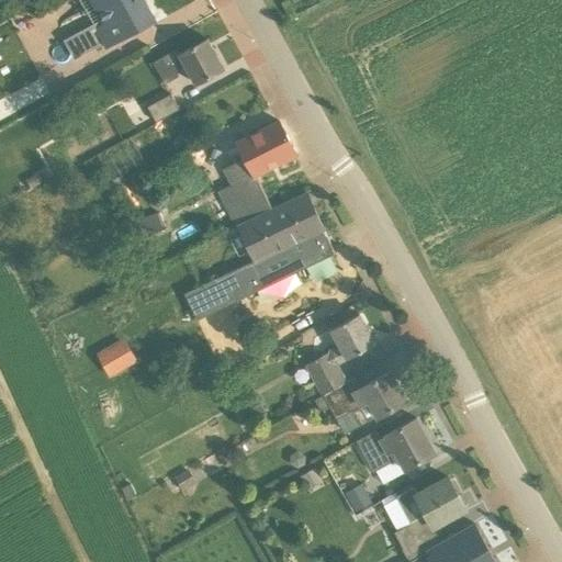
[(93,0),(107,23),(97,29),(107,46),(154,20),(143,0),(93,0)]
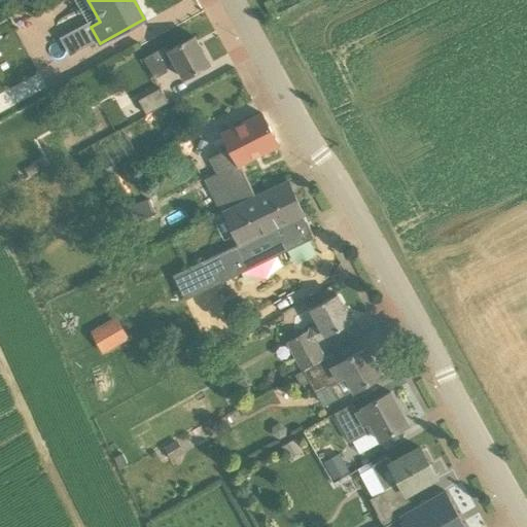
[(164,47),(144,58),(155,78),(168,71),(166,67),(175,62),(184,78),(210,64),(195,36),(169,50),(166,53),(164,47)]
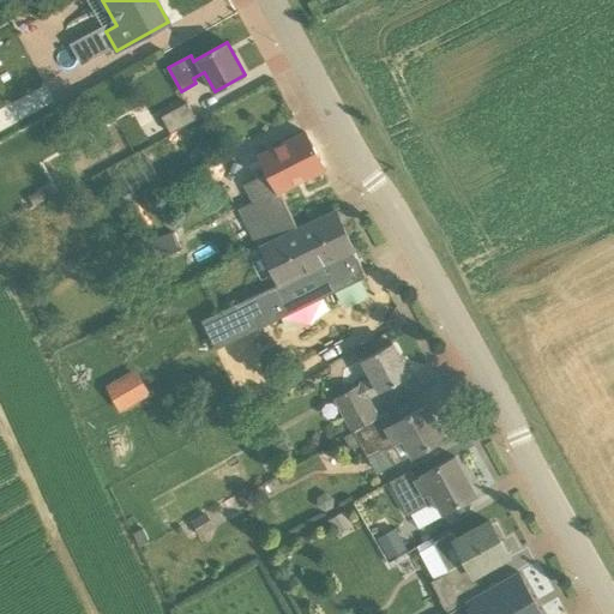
[(187,102),(160,116),(170,133),(197,120),(187,102)]
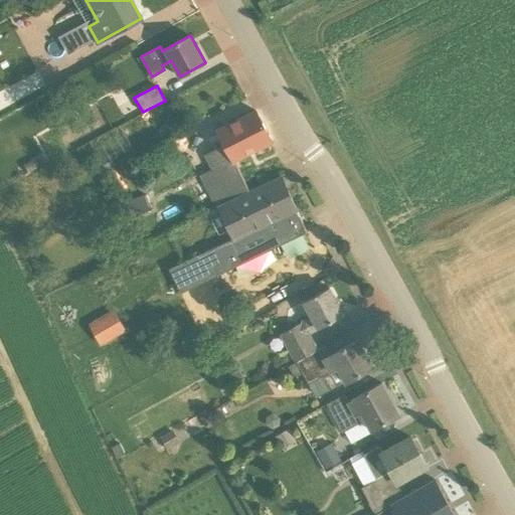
[(207,187),(218,207),(251,191),(234,160),(273,140),(256,111),(217,132),(224,146),(205,156),(219,181),(207,187)]
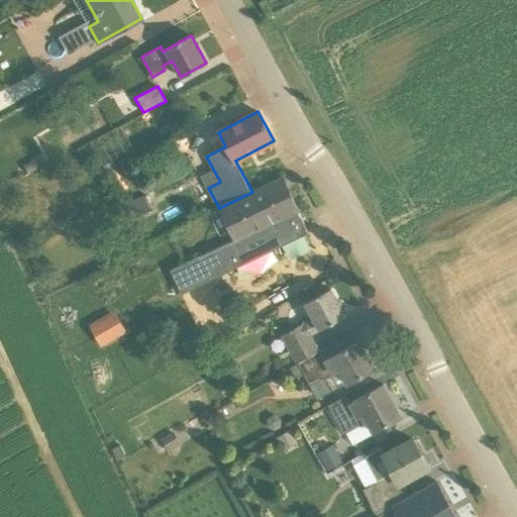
[(24,166),(28,174),(38,169),(34,161),(24,166)]
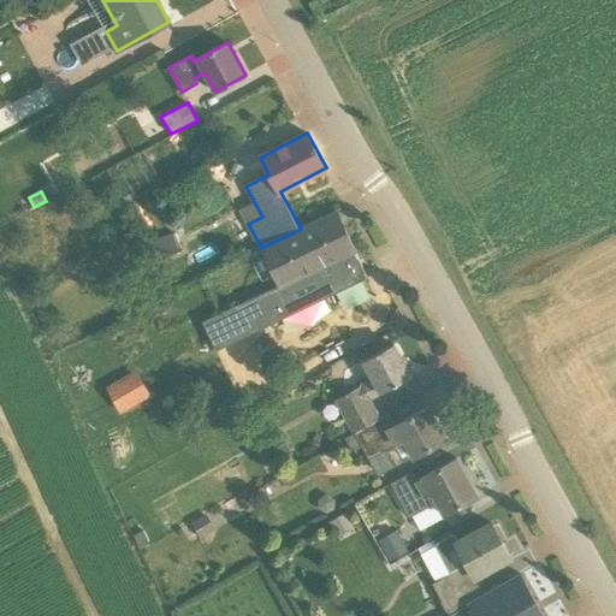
[(301,229),(261,248),(279,284),(258,295),(203,321),(217,348),(214,348),(215,350),(367,277),(336,211),(301,229)]
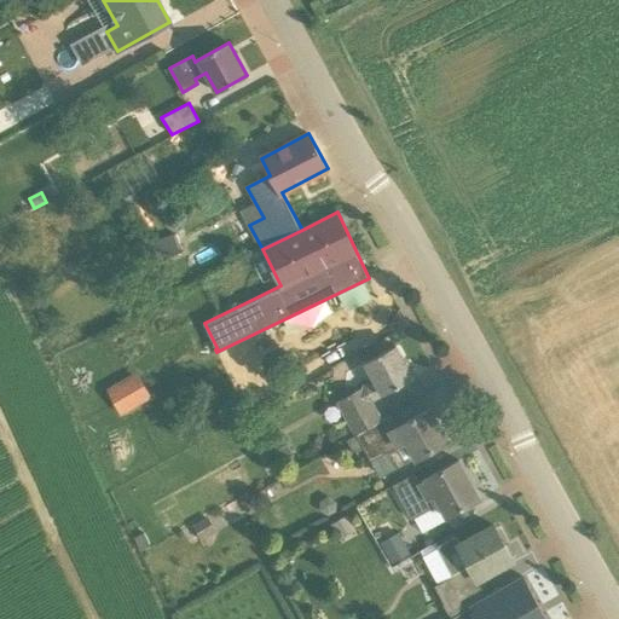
[(177,232),(137,248),(143,267),(183,253),(177,232)]
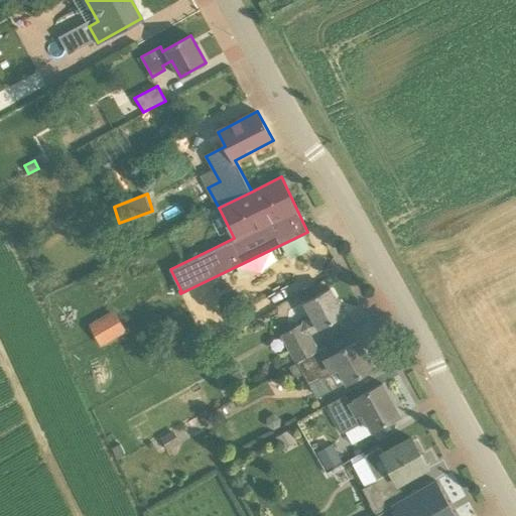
[(297,362),(317,350),(308,334),(318,329),(319,329),(345,314),(330,288),(304,301),(312,316),(281,334),(297,362)]
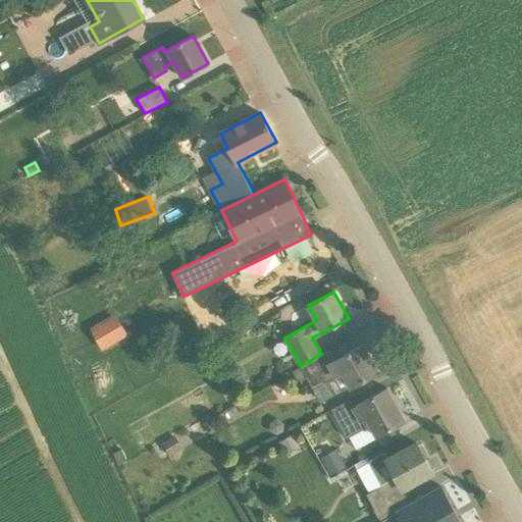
[(113,316),(91,329),(102,348),(124,335),(113,316)]
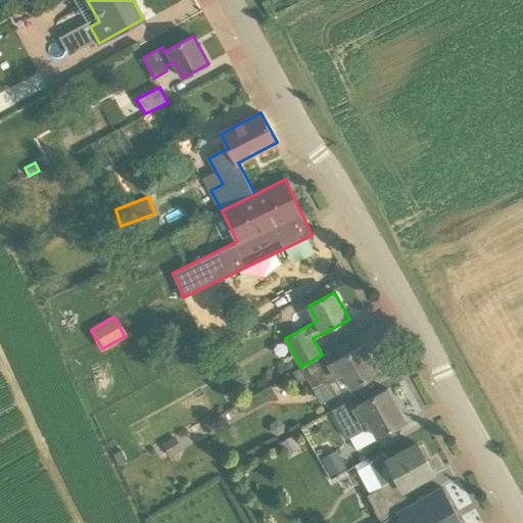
[(327,351),(322,354),(301,367),(314,390),(330,381),(337,395),(351,387),(351,388),(379,373),(364,345),(333,362),(327,351)]
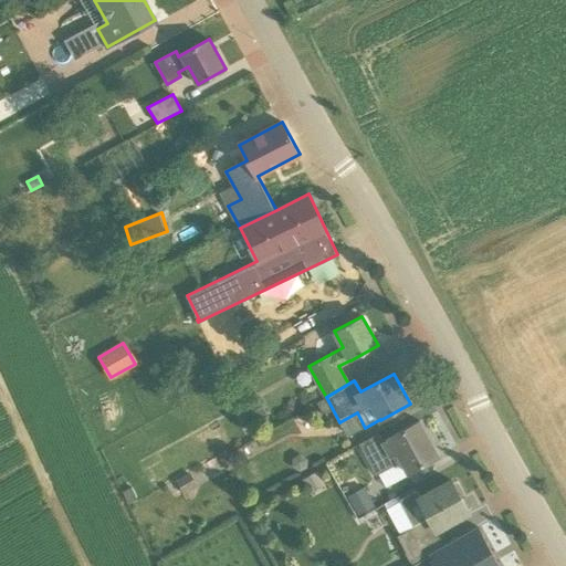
[(389,438),(383,441),(378,433),(359,443),(377,475),(396,464),(391,457),(398,453),(408,472),(439,456),(419,421),(389,438)]
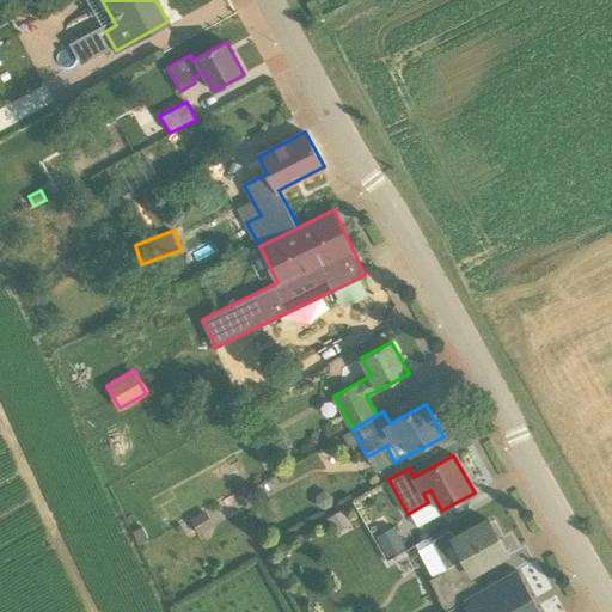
[(335,534),(353,525),(344,510),(328,520),(335,534)]
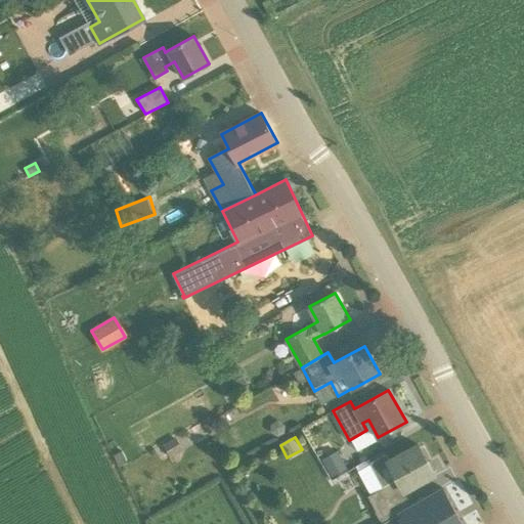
[(177,438),(163,445),(170,457),(183,449),(177,438)]
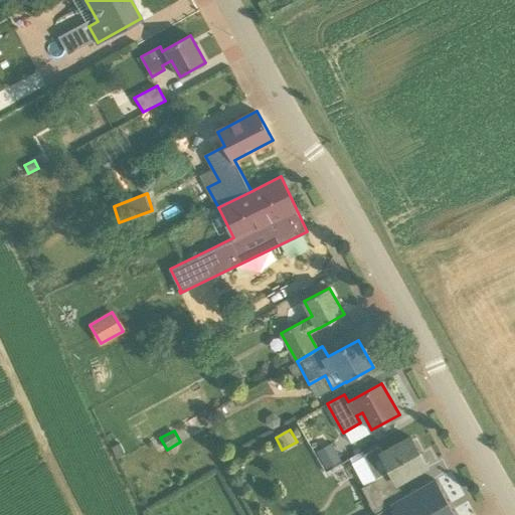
[(362,488),(376,514),(400,500),(391,485),(426,466),(411,438),(382,454),(378,447),(363,455),(376,480),(362,488)]
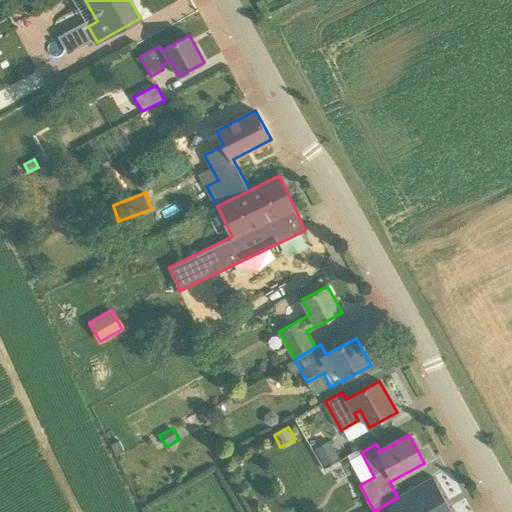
[(118,441),(111,445),(117,456),(125,452),(118,441)]
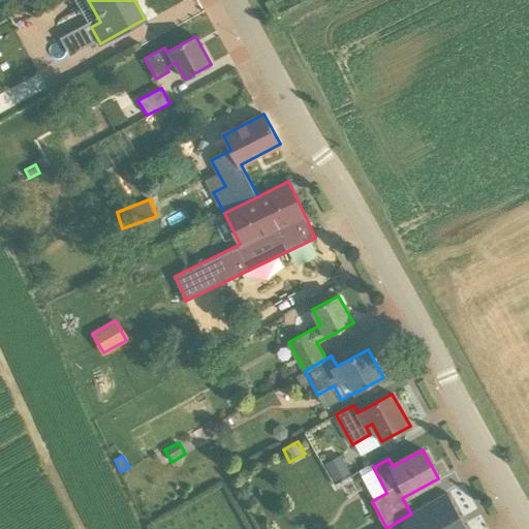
[(349,476),(340,459),(325,466),(335,485),(349,476)]
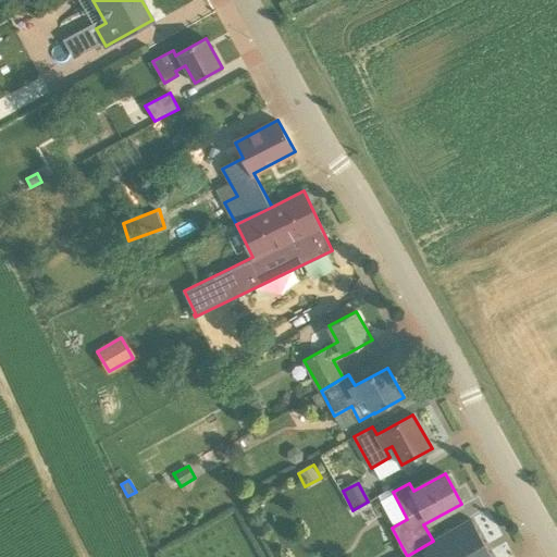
[(491,556),(471,519),(433,541),(441,556),(491,556)]
